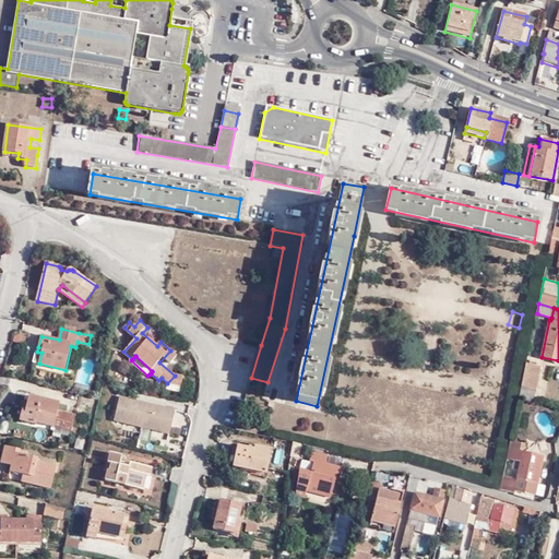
[(540,366),(526,361),(522,384),(536,388),(540,366)]
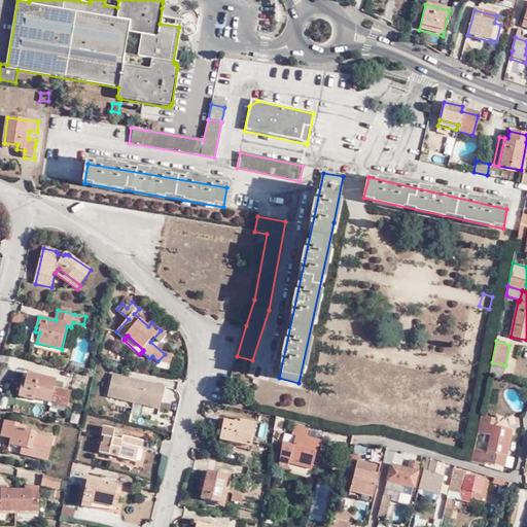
[(490,374),(503,378),(506,366),(505,365),(492,362),(490,374)]
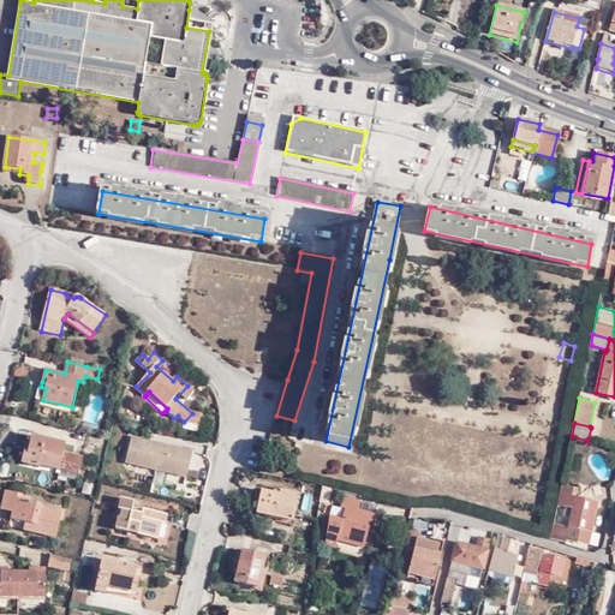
[(81,470),(81,469),(84,457),(64,452),(66,443),(35,435),(33,448),(28,447),(24,463),(42,467),(43,465),(79,473),(81,470)]
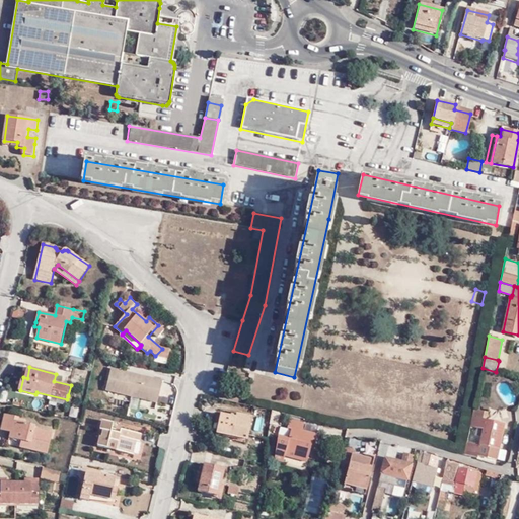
[(158,402),(164,381),(112,369),(106,390),(158,402)]
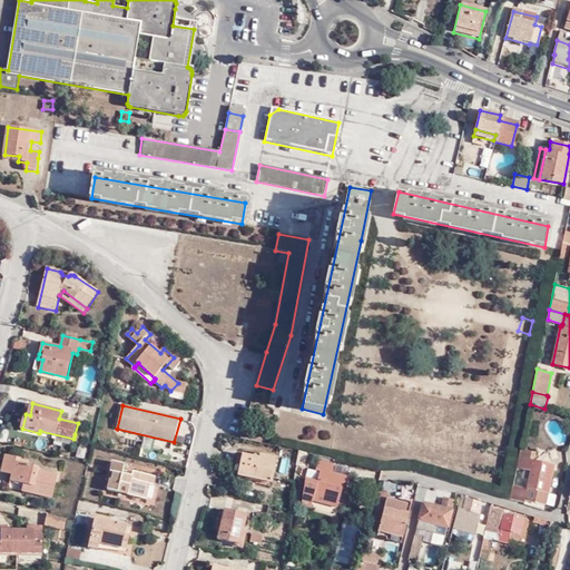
[(300,450),(297,464),(305,465),(307,453),(307,452),(300,450)]
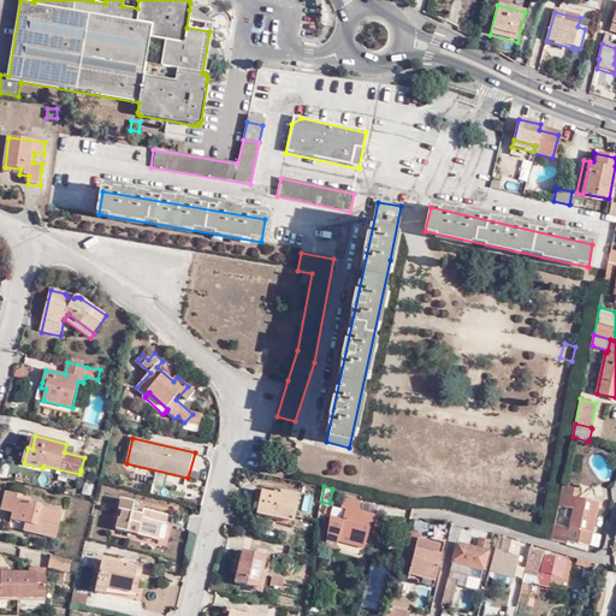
[(588,546),(597,510),(590,508),(591,503),(585,502),(578,501),(580,490),(564,486),(563,491),(562,490),(558,507),(574,509),(569,528),(563,527),(555,525),(551,540),(567,544),(568,543),(588,546)]
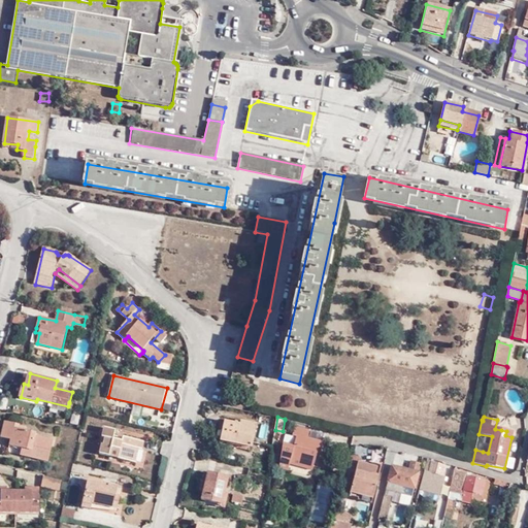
[(216,438),(221,439),(225,421),(221,420),(216,438)]
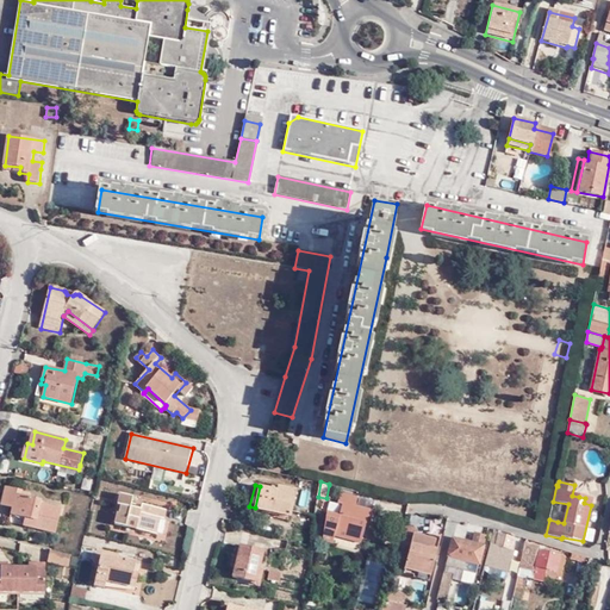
[(36,520),(35,527),(56,531),(63,508),(41,503),(41,499),(23,495),(24,490),(7,486),(4,504),(14,506),(13,514),(36,520)]
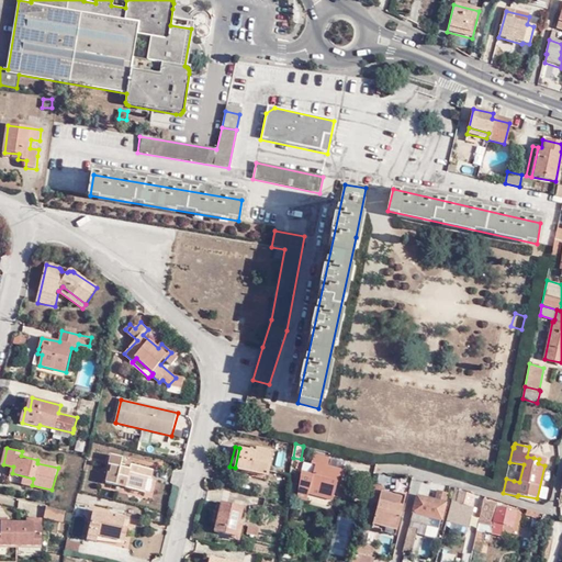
[(253,472),(266,475),(267,475),(267,476),(273,452),(256,448),(256,451),(239,448),(235,468),(235,469),(251,472),(253,472)]
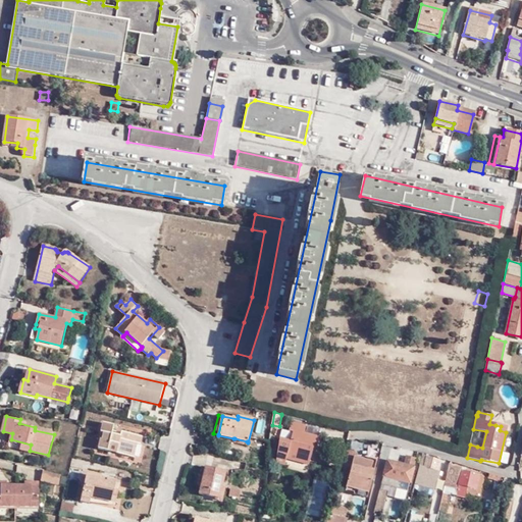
[(141,445),(144,435),(123,430),(121,435),(113,432),(115,424),(104,421),(101,431),(104,432),(102,438),(101,438),(99,449),(109,451),(110,450),(117,452),(117,453),(135,457),(138,444),(141,445)]
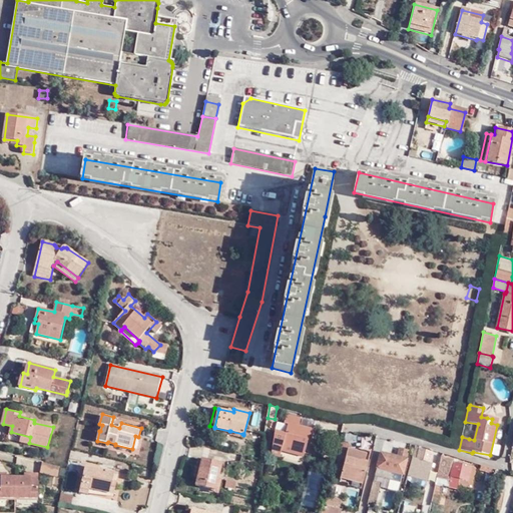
[(311,441),(315,430),(299,425),(301,418),(287,414),(285,423),(289,424),(284,444),(305,450),(308,440),(311,441)]
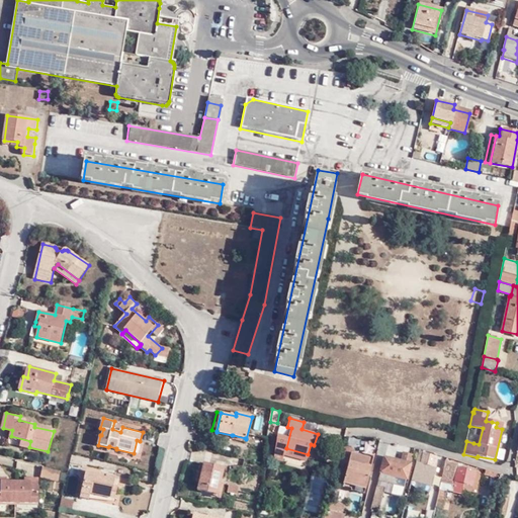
[(9,442),(29,447),(30,441),(11,436),(9,442)]
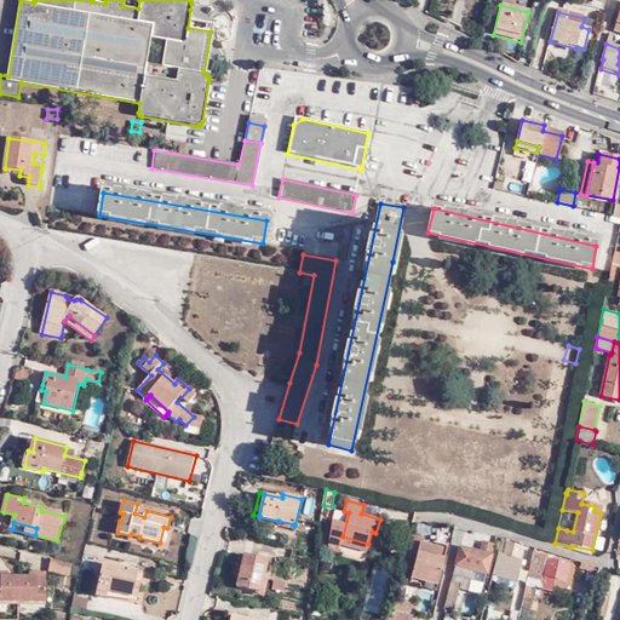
[(411,578),(437,585),(445,560),(440,558),(442,549),(420,543),(423,538),(413,535),(408,552),(407,552),(402,572),(400,578),(409,581),(411,578)]
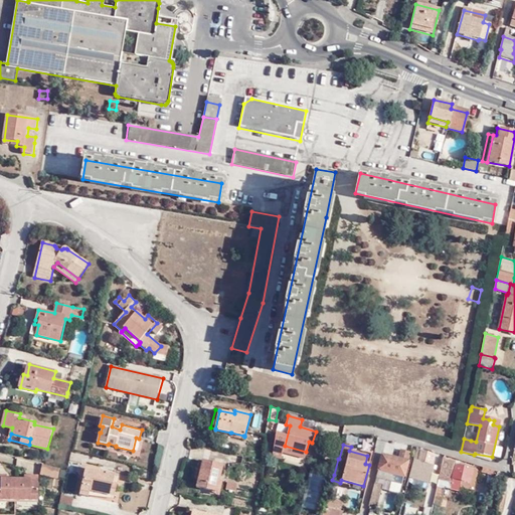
[(417,449),(412,466),(434,471),(437,457),(435,456),(435,453),(417,449)]
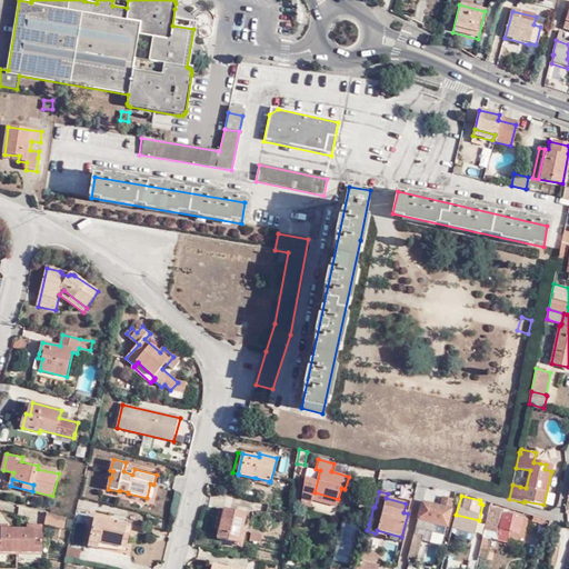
[(422,501),(416,528),(443,536),(453,500),(443,497),(441,508),(422,501)]
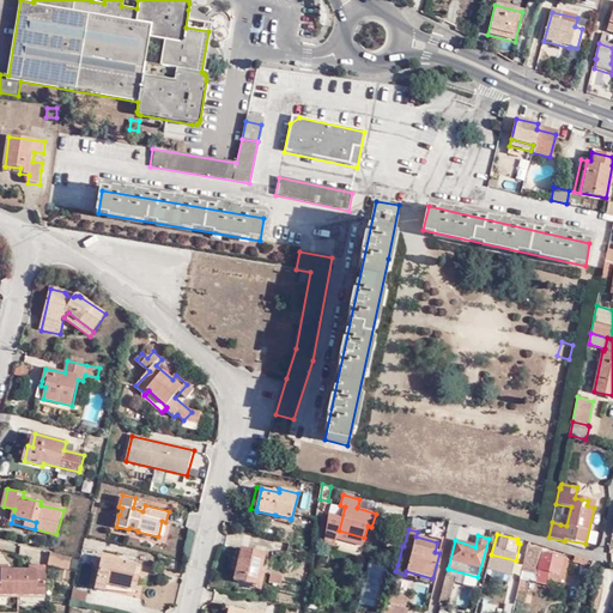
[(558,575),(563,557),(544,552),(545,550),(528,545),(523,569),(538,572),(536,581),(547,583),(550,572),(558,575)]
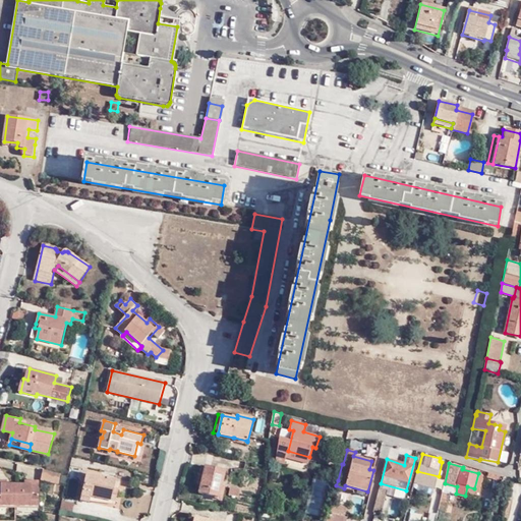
[(220,497),(223,486),(227,470),(207,466),(200,493),(207,494),(220,497)]
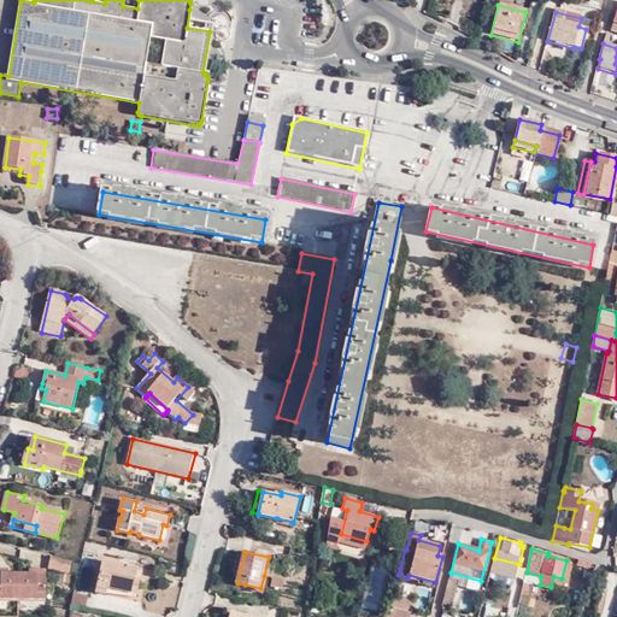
[(74,560),(52,556),(50,568),(70,574),(74,560)]
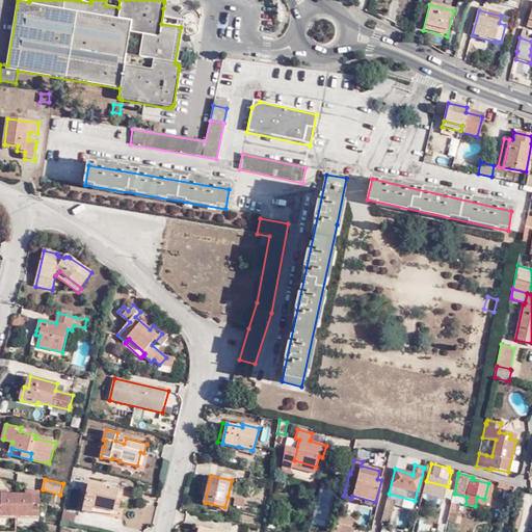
[(491,484),(488,483),(484,499),(477,497),(475,506),(488,509),(495,487),(494,485),(491,484)]
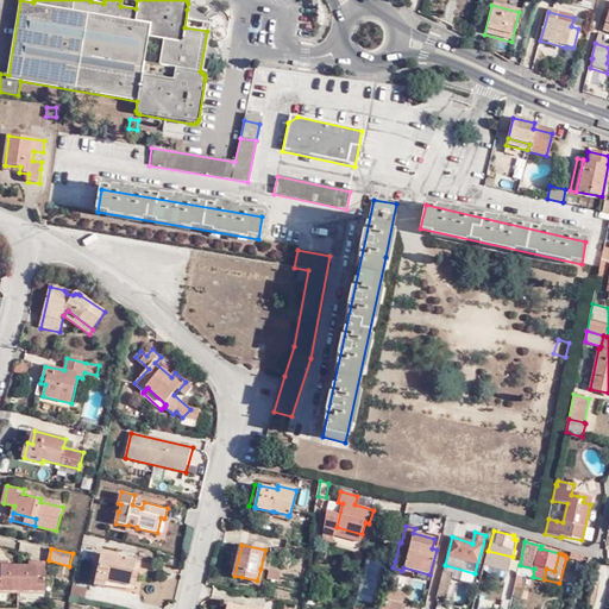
[(137,586),(139,572),(135,572),(137,562),(118,557),(101,554),(95,585),(106,588),(106,585),(107,581),(137,586)]
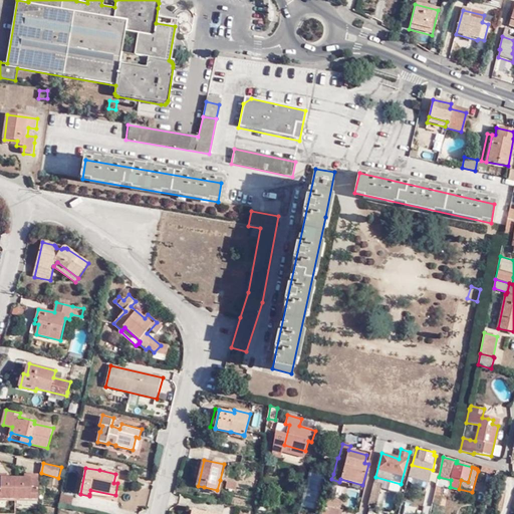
[(2,477),(2,473),(0,473),(0,498),(38,499),(39,474),(31,474),(31,477),(25,477),(8,477),(2,477)]
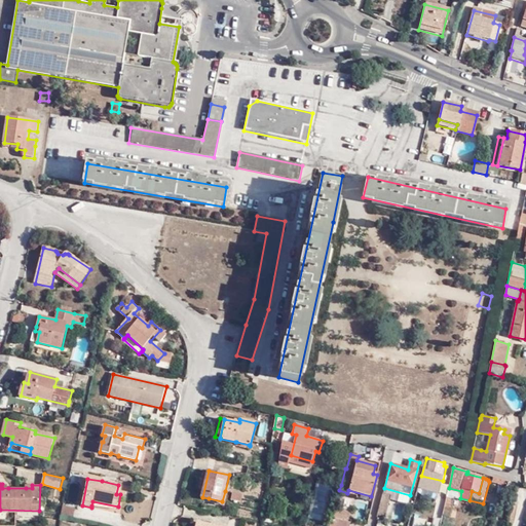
[(370,502),(371,496),(348,490),(347,493),(347,494),(355,496),(355,497),(370,502)]
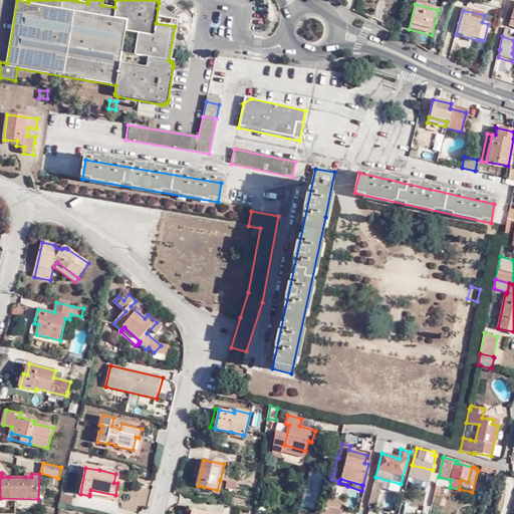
[(223,480),(220,480),(217,490),(204,487),(204,490),(220,494),(223,480)]
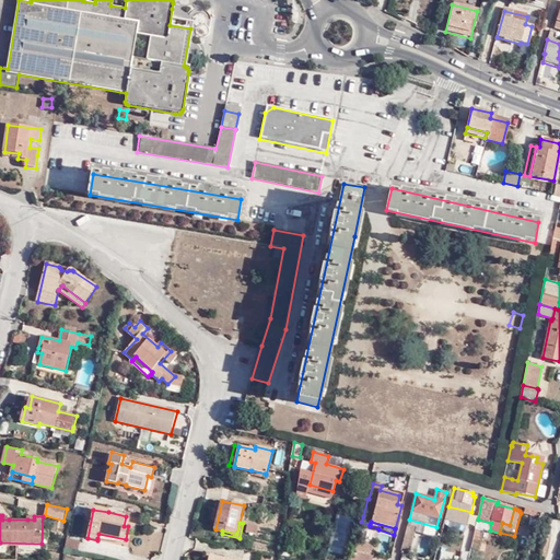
[(416,527),(408,525),(401,549),(410,551),(416,527)]
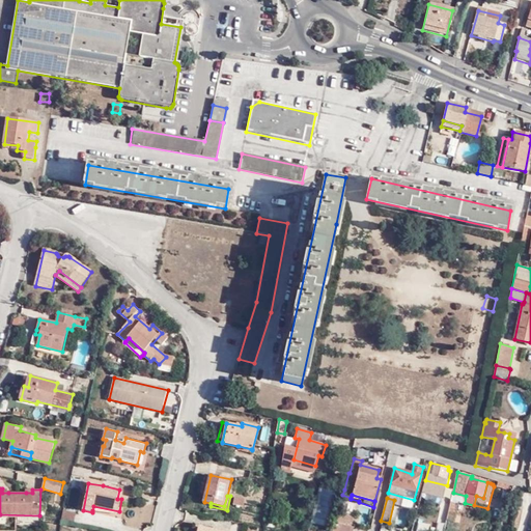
[(457,501),(451,499),(449,513),(447,523),(452,524),(457,501)]
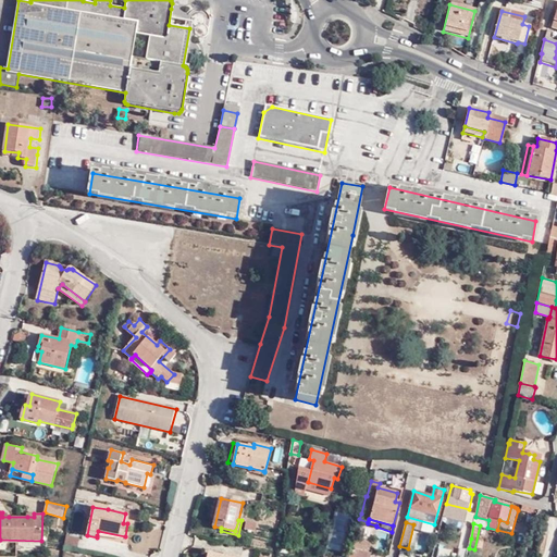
[(124,540),(125,536),(98,531),(97,535),(124,540)]
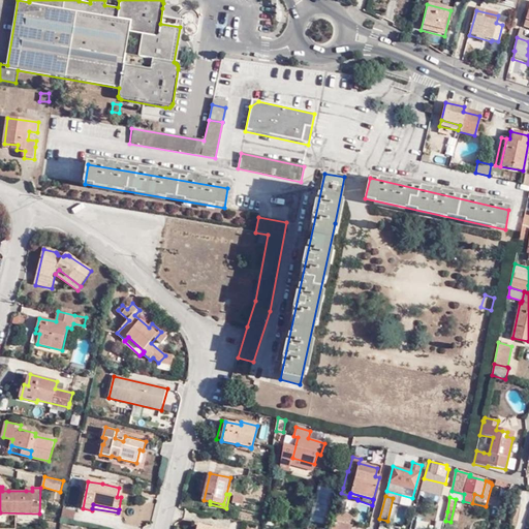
[(64,507),(63,509),(62,517),(69,519),(74,520),(76,511),(64,507)]
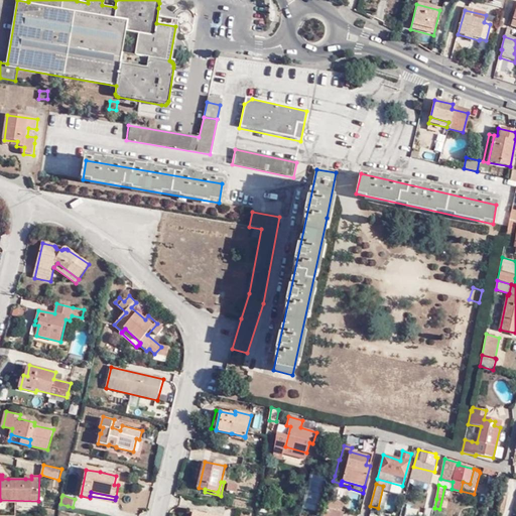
[(343,503),(328,499),(326,508),(340,512),(341,512),(343,503)]
